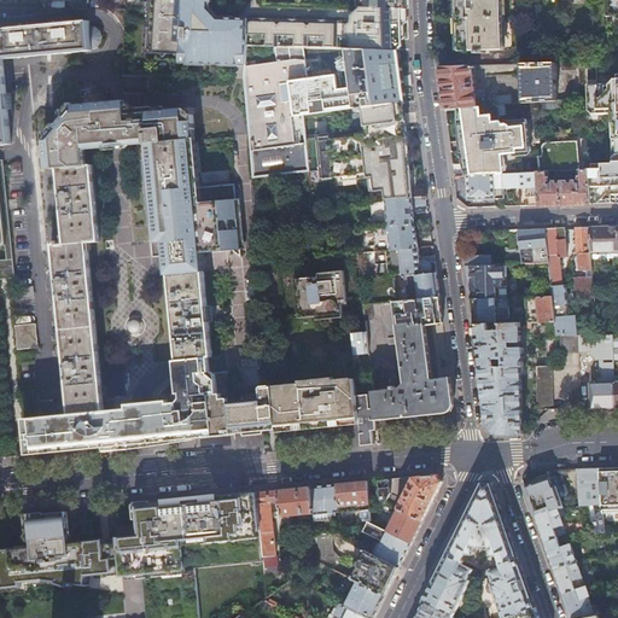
[(150,0),(147,53),(151,53),(152,57),(156,53),(157,57),(159,54),(180,54),(182,0),(150,0)]
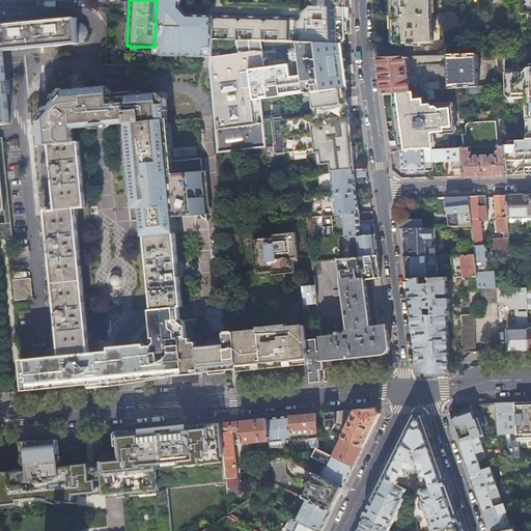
[(298,42),(341,43),(345,38),(345,34),(345,32),(345,21),(345,17),(345,6),(313,5),(311,5),(306,9),(306,19),(303,19),(303,18),(291,18),(290,20),(288,18),(280,17),(273,17),(266,17),(264,19),(262,17),(255,17),(248,16),(240,16),(239,18),(236,16),(229,16),(222,16),(212,15),(201,15),(192,14),(191,15),(188,15),(185,18),(180,14),(176,9),(179,6),(179,2),(182,1),(180,0),(157,0),(155,47),(155,54),(174,55),(189,55),(202,55),(211,56),(212,39),(260,40),(298,42)]
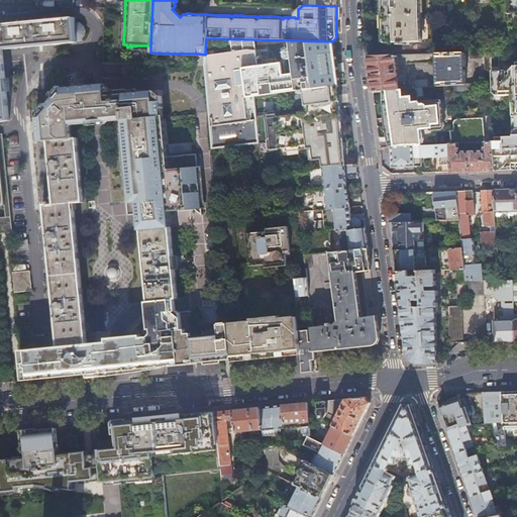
[(381,0),(382,42),(384,42),(384,44),(388,44),(388,42),(392,42),(392,44),(394,44),(394,42),(398,42),(398,44),(405,44),(408,44),(408,42),(421,41),(419,0),(381,0)]
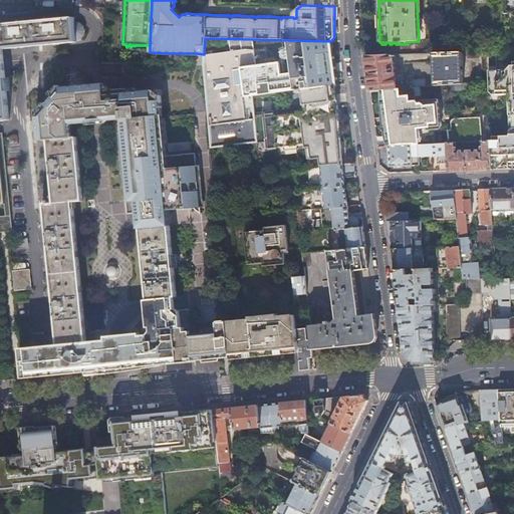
[(0,58),(3,59),(2,49),(75,42),(73,18),(0,25),(0,58)]
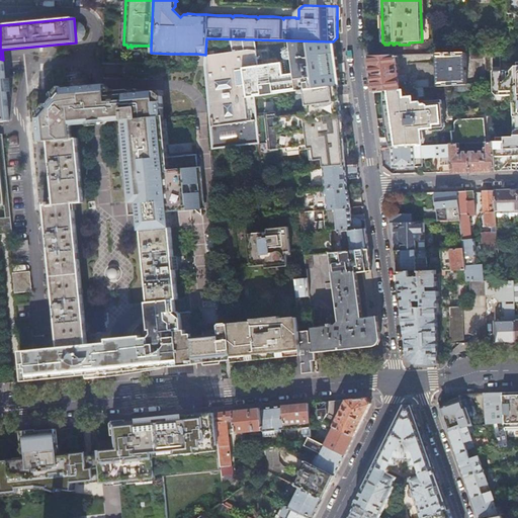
[(204,63),(211,138),(212,148),(258,144),(256,119),(244,121),(242,99),(254,97),(286,93),(338,85),(333,51),(333,41),(290,40),(291,50),(294,72),(281,74),(279,62),(257,65),(254,39),(206,38),(205,55),(204,63)]
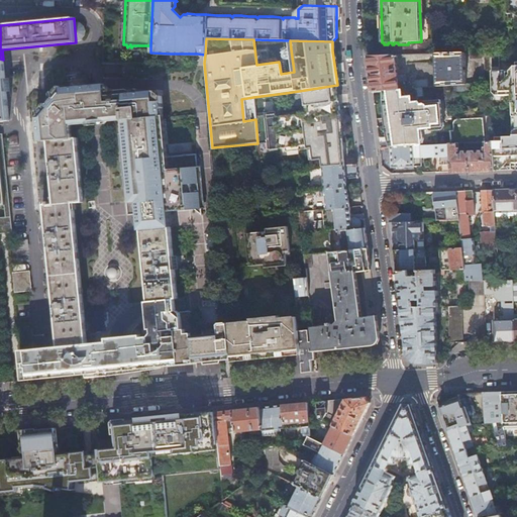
[(466,84),(464,53),(435,54),(436,82),(436,86),(442,86),(466,84)]
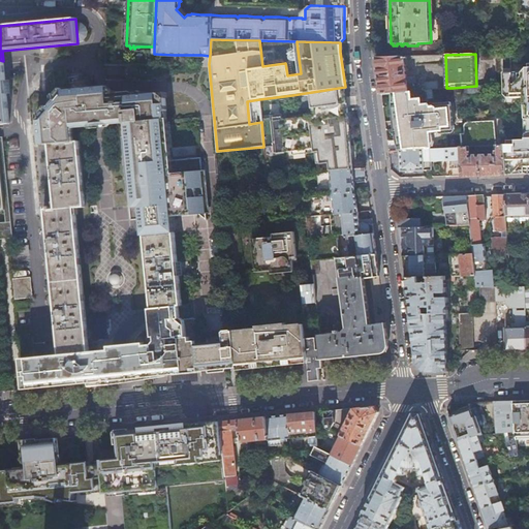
[(403,57),(375,58),(378,78),(380,93),(393,92),(395,92),(408,91),(407,84),(415,82),(414,75),(406,76),(403,57)]
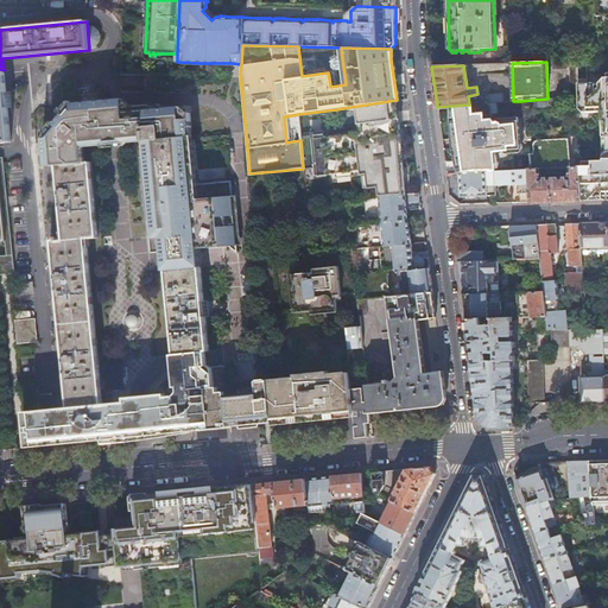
[(0,69),(0,141),(11,141),(8,125),(6,125),(5,118),(8,118),(7,105),(6,96),(5,83),(1,83),(1,76),(4,76),(4,70),(0,69)]
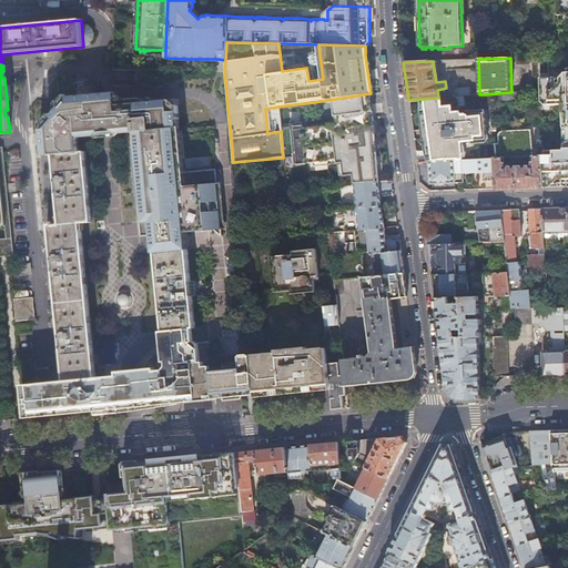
[(567,77),(551,94),(553,103),(566,103),(567,128),(567,151),(558,152),(558,158),(541,159),(544,186),(567,185),(567,77)]
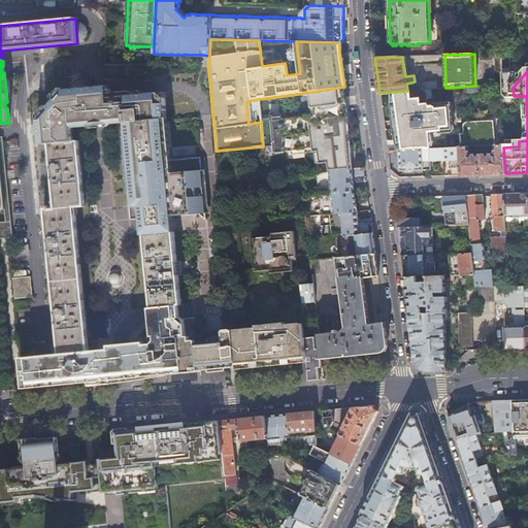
[(424,90),(436,89),(436,85),(436,81),(423,83),(423,84),(418,85),(418,90),(424,90)]
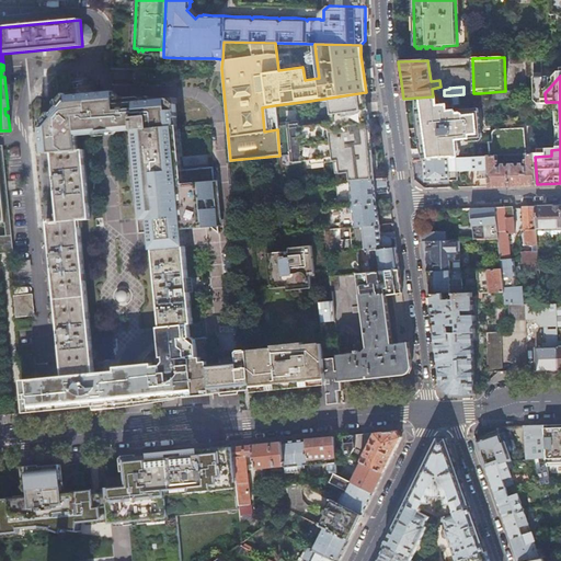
[(235,342),(236,352),(218,353),(217,343),(205,336),(191,339),(190,331),(190,324),(192,323),(189,289),(193,289),(192,282),(187,282),(183,230),(210,227),(219,235),(219,227),(222,227),(218,182),(215,182),(213,168),(209,168),(209,165),(183,168),(183,171),(182,171),(179,126),(133,130),(134,146),(132,146),(137,203),(149,233),(150,250),(153,249),(161,325),(158,325),(159,334),(160,347),(153,350),(148,353),(144,358),(141,364),(126,366),(116,367),(116,370),(93,373),(92,358),(95,358),(94,348),(91,348),(80,229),(82,228),(81,220),(89,219),(82,149),(91,149),(86,94),(81,94),(77,91),(73,95),(67,96),(66,96),(64,94),(58,101),(57,100),(55,102),(55,110),(50,115),(48,113),(42,119),(41,119),(38,122),(41,144),(39,144),(41,153),(52,153),(54,181),(50,181),(52,189),(55,189),(58,221),(54,221),(53,219),(45,219),(46,229),(48,228),(52,258),(47,258),(48,266),(53,265),(59,333),(55,333),(56,342),(60,341),(64,376),(42,378),(21,380),(23,413),(45,411),(80,408),(93,405),(94,409),(130,404),(179,399),(179,397),(189,396),(207,395),(213,393),(220,392),(221,396),(231,395),(239,393),(241,391),(251,390),(247,351),(247,341),(235,342)]
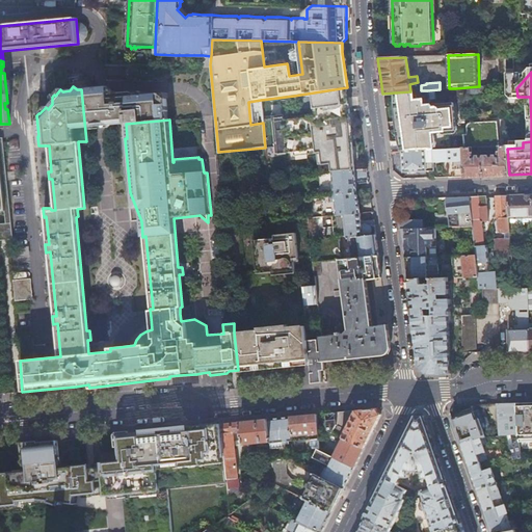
[(353,170),(347,87),(294,96),(295,101),(295,102),(296,102),(297,102),(297,103),(298,103),(299,103),(300,103),(301,104),(302,104),(303,104),(304,104),(306,104),(307,104),(315,103),(316,112),(283,117),(283,111),(271,113),(271,116),(262,116),(263,123),(265,148),(274,147),(275,154),(318,148),(321,165),(329,164),(330,173),(353,170)]
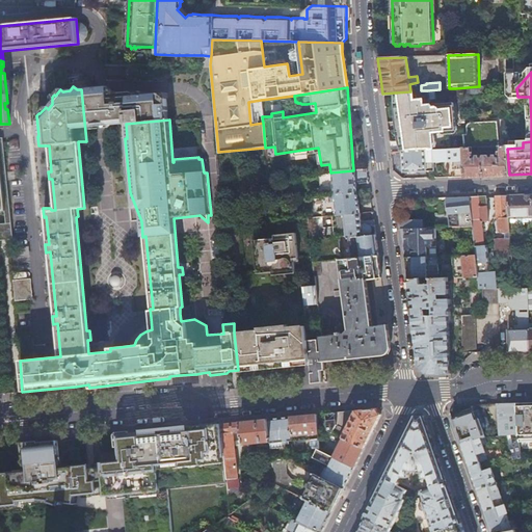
[(421,90),(410,91),(397,92),(399,120),(400,121),(400,122),(400,129),(400,130),(400,131),(401,140),(401,141),(402,151),(448,149),(447,138),(447,137),(447,136),(446,136),(446,135),(445,135),(444,135),(444,132),(452,131),(451,121),(453,121),(452,103),(428,105),(427,90),(421,90)]
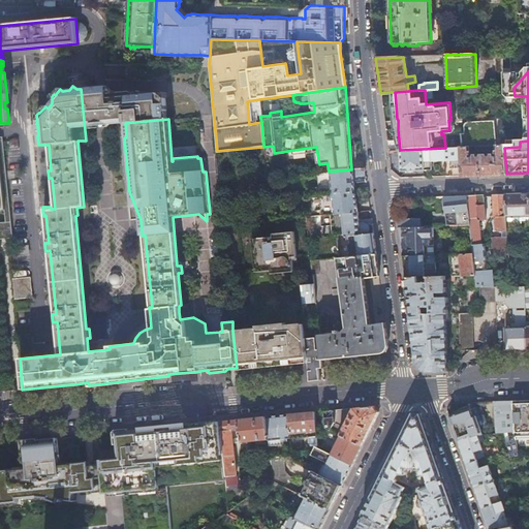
[(461,134),(462,147),(470,146),(474,146),(490,145),(495,145),(494,122),(468,123),(467,123),(466,124),(465,124),(465,125),(464,126),(464,127),(465,134),(461,134)]
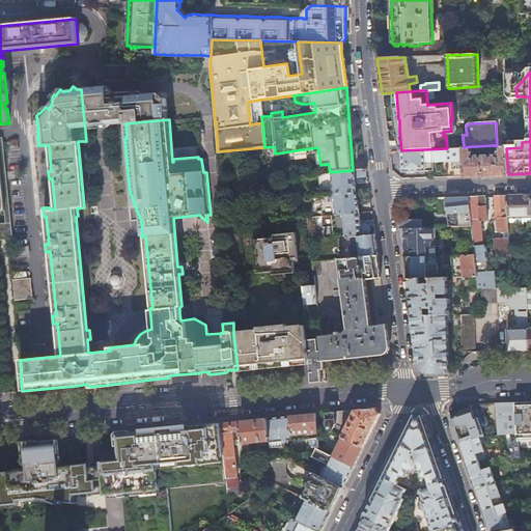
[(506,148),(506,145),(497,145),(498,155),(472,156),(472,146),(464,147),(463,147),(463,169),(463,176),(485,175),(508,174),(506,148)]
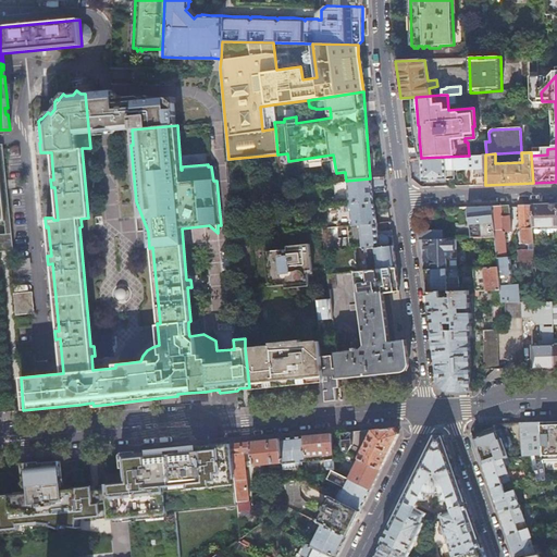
[(485,177),(485,155),(469,156),(421,158),(422,180),(447,178),(447,171),(473,170),(473,177),(485,177)]
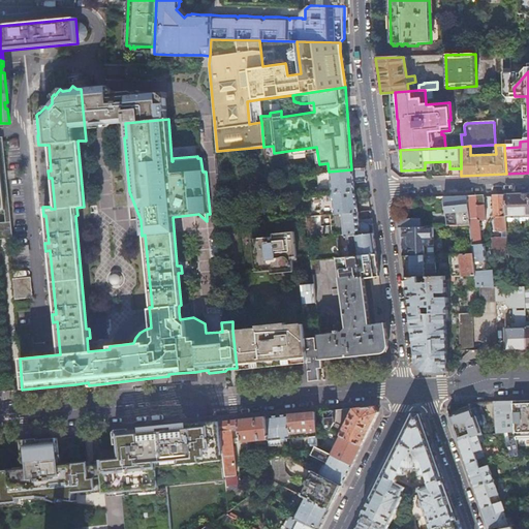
[(351,169),(329,172),(331,192),(354,190),(351,169)]
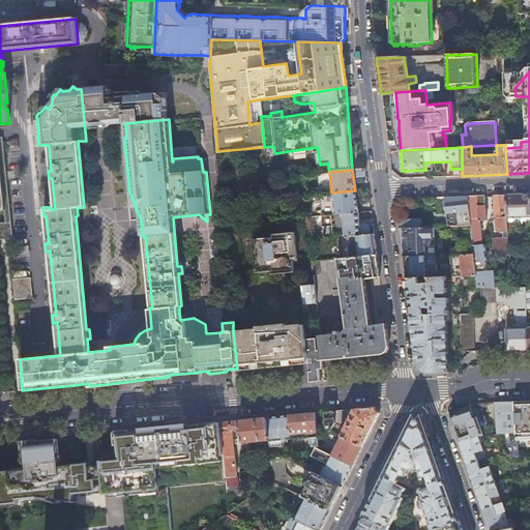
[(331,193),(320,194),(322,207),(333,206),(334,214),(343,213),(357,212),(355,190),(331,193)]
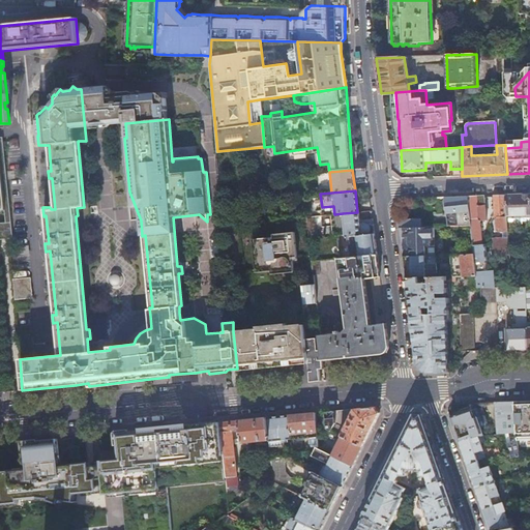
[(529,193),(505,195),(507,222),(529,221),(529,193)]
